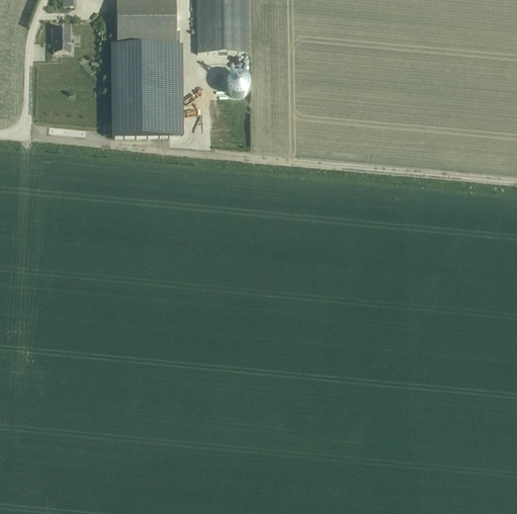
[(115,0),(117,44),(175,43),(174,0),(115,0)]
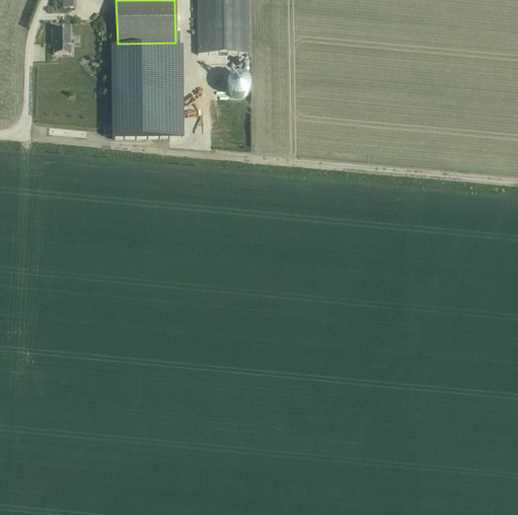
[(247,51),(246,0),(197,0),(198,11),(198,52),(216,52),(247,51)]
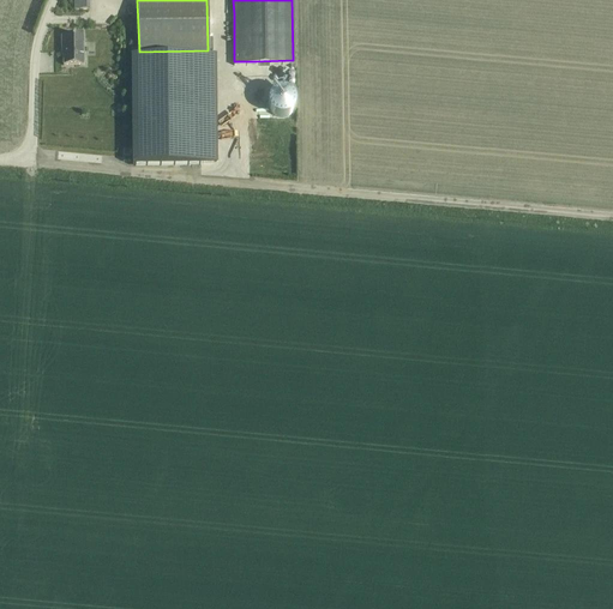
[(83,32),(61,32),(61,46),(62,46),(62,61),(83,61),(83,32)]
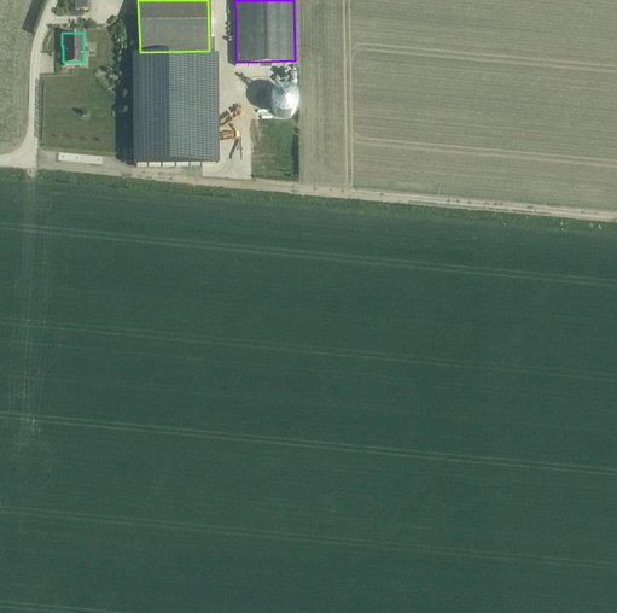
[(135,53),(133,53),(133,57),(134,69),(134,87),(134,129),(134,153),(134,162),(140,162),(156,162),(172,162),(199,161),(202,161),(202,146),(202,144),(201,89),(201,68),(201,53),(192,53),(191,53),(188,53),(137,53),(135,53)]
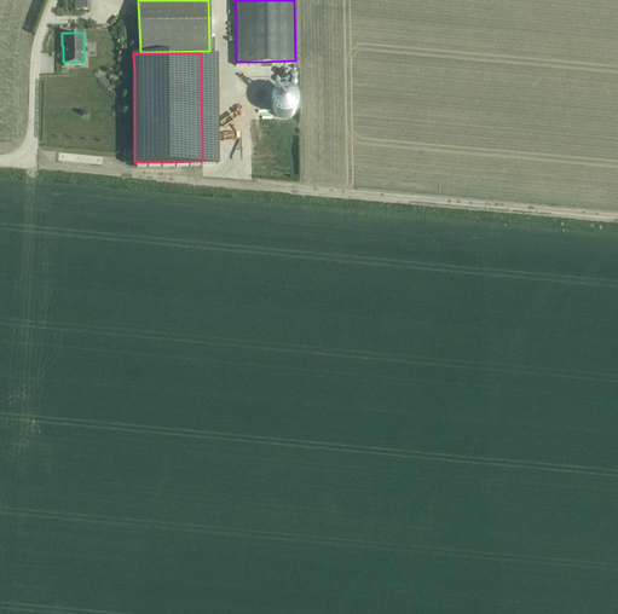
[(277,88),(276,88),(275,90),(273,91),(272,92),(271,93),(271,94),(270,96),(270,97),(270,98),(270,99),(270,100),(270,102),(270,103),(270,104),(270,105),(271,106),(271,108),(272,108),(272,109),(273,110),(273,111),(275,111),(276,111),(276,113),(277,113),(278,114),(279,114),(281,114),(282,114),(283,114),(284,114),(286,114),(287,114),(288,114),(289,114),(289,113),(290,113),(292,111),(293,110),(294,109),(295,108),(295,106),(296,106),(296,105),(296,104),(296,103),(298,102),(298,100),(298,99),(296,98),(296,97),(296,96),(296,94),(295,94),(295,93),(295,92),(294,92),(294,91),(293,91),(293,90),(292,90),(290,88),(289,88),(288,87),(287,87),(286,87),(284,86),(283,86),(282,87),(281,87),(279,87),(278,87),(277,88)]
